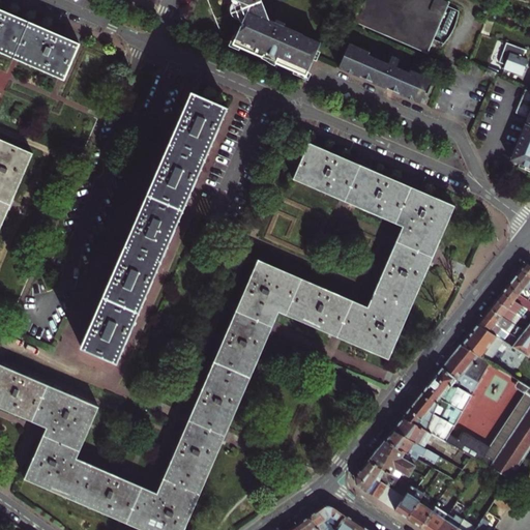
[(230,0),(230,1),(231,4),(237,20),(238,23),(240,24),(234,37),(234,39),(236,40),(233,46),(239,48),(260,57),(261,58),(262,55),(274,60),(273,63),(274,63),(292,71),(293,71),(294,69),(305,75),(306,72),(312,60),(316,51),(319,43),(268,20),(266,17),(260,0),(230,0)]
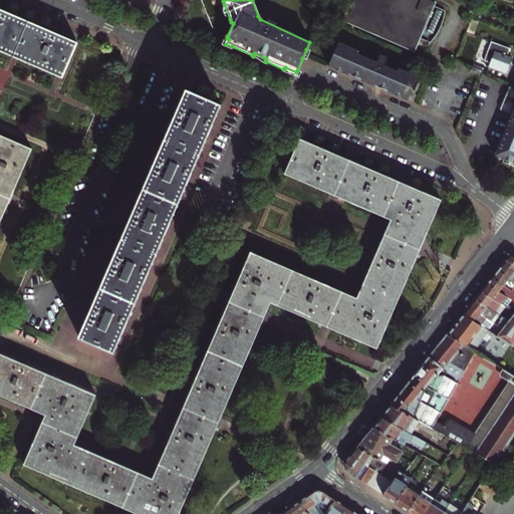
[(430,0),(348,0),(340,20),(414,52),(420,38),(430,42),(435,35),(438,29),(442,20),(445,10),(434,6),(436,2),(430,0)]
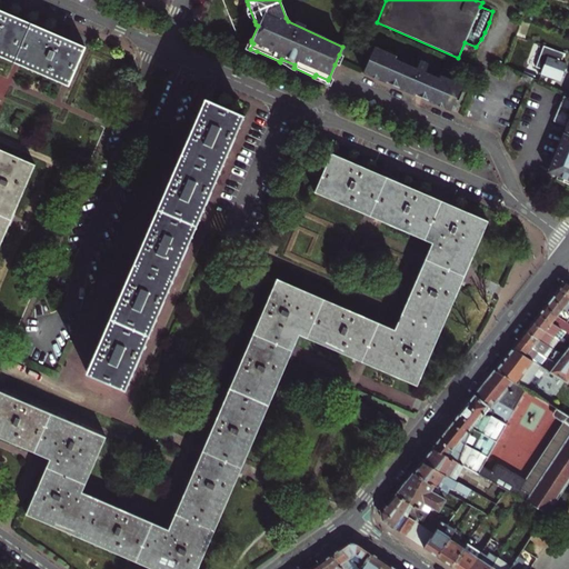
[(255,21),(248,5),(246,8),(246,10),(246,15),(248,18),(251,20),(255,21)]
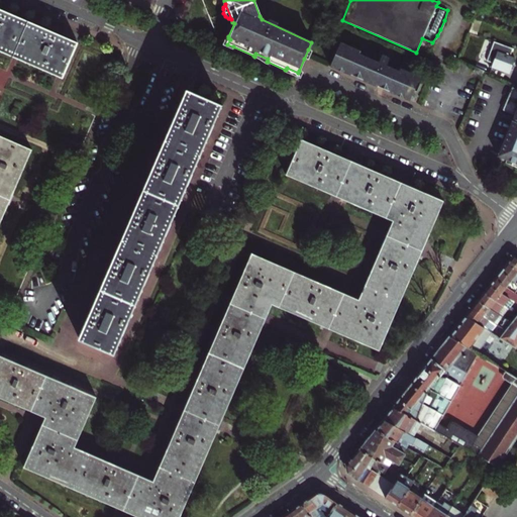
[(0,50),(12,57),(17,59),(57,76),(60,77),(63,79),(78,42),(74,41),(71,39),(0,8),(0,50)]
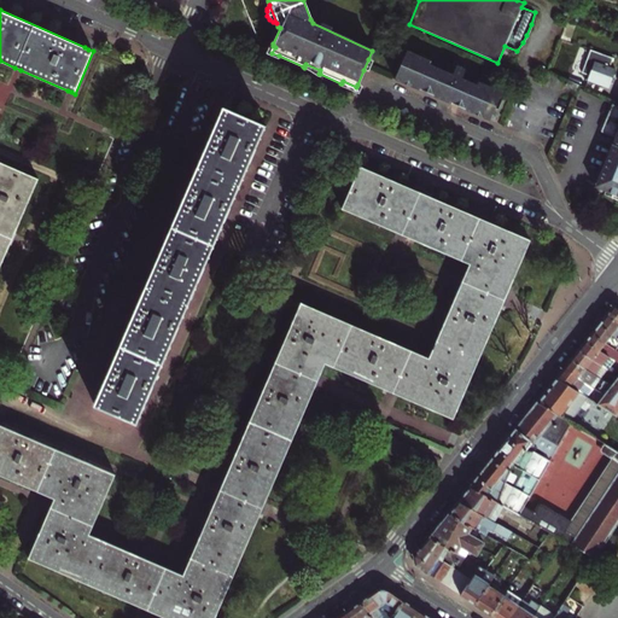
[(273,46),(273,44),(269,42),(264,54),(278,59),(279,56),(272,53),(275,47),(273,46)]
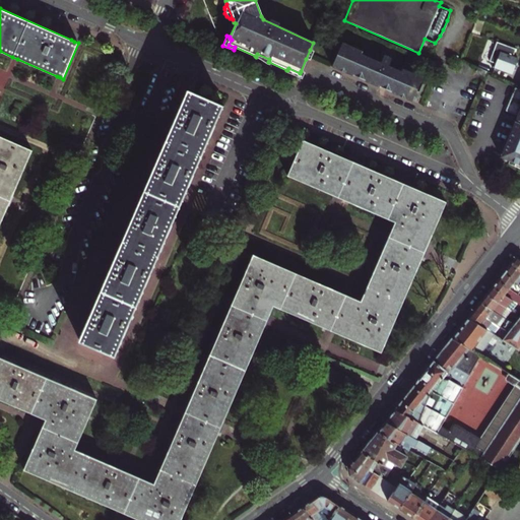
[(362,55),(363,53),(342,44),(332,67),(385,89),(412,102),(421,79),(402,70),(401,73),(388,67),(391,59),(383,56),(380,63),(362,55)]
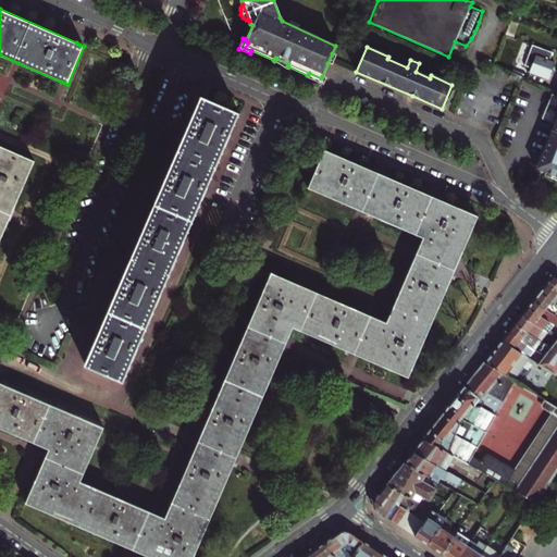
[(552,54),(531,47),(523,66),(530,70),(529,74),(548,82),(555,65),(548,62),(552,54)]
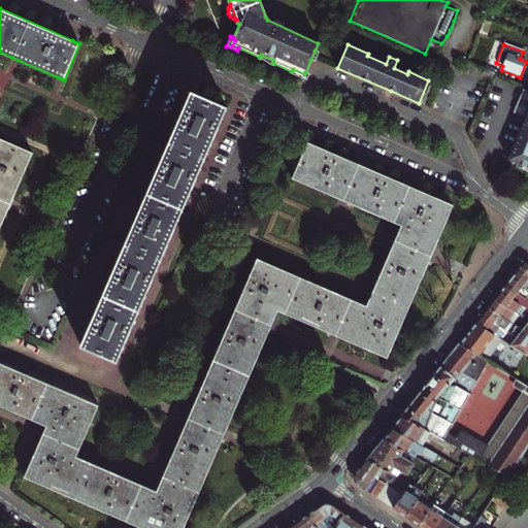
[(260,58),(259,57),(258,60),(265,62),(272,66),(273,63),(272,63),(273,60),(261,55),(260,58)]
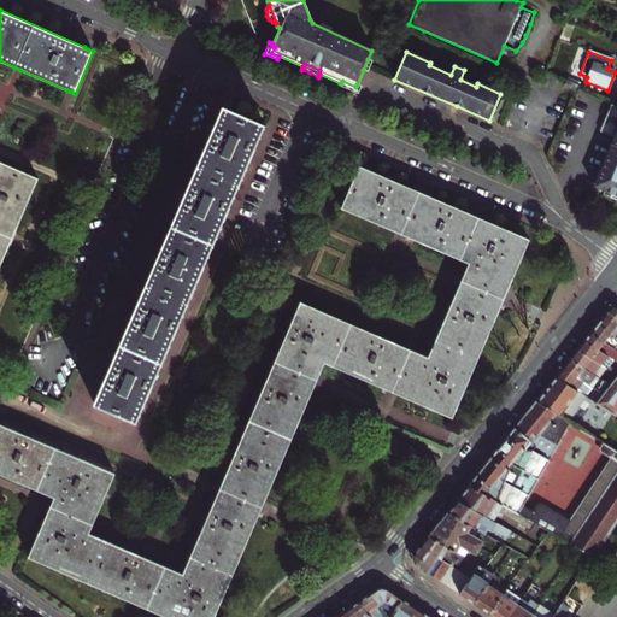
[(576,83),(566,78),(564,84),(570,87),(570,88),(574,89),(576,83)]
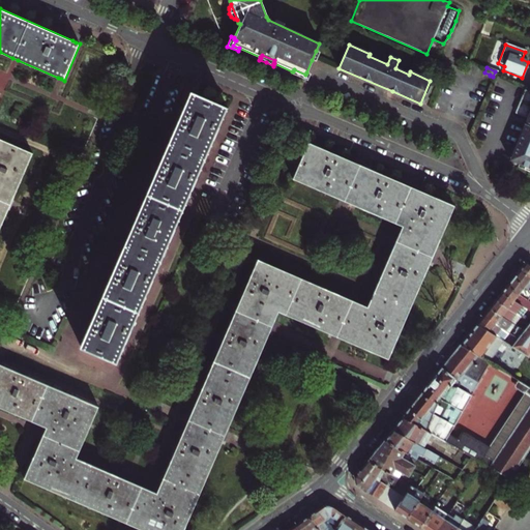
[(308,75),(306,72),(305,75),(294,69),(293,71),(292,71),(291,74),(306,81),(308,75)]
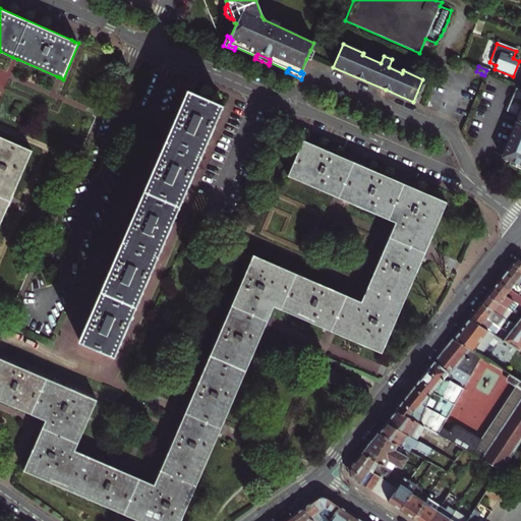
[(520,84),(518,83),(511,100),(507,110),(519,115),(516,122),(500,157),(509,160),(520,165),(520,84)]
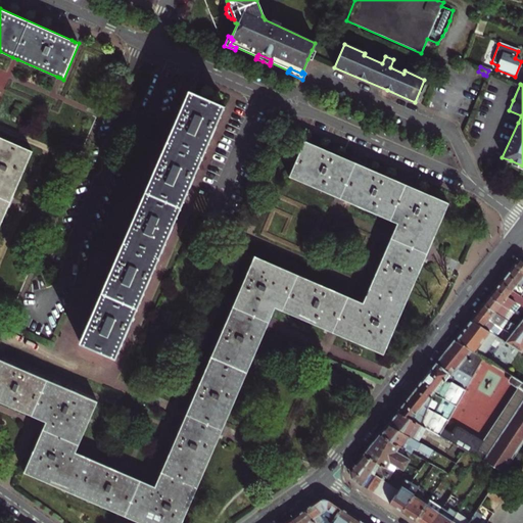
[(92,317),(81,343),(115,359),(225,107),(189,92),(172,131),(145,194),(137,214),(119,255),(92,317)]
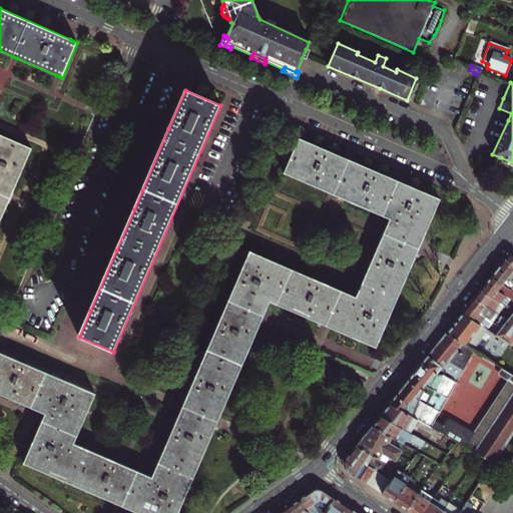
[(0,221),(8,203),(12,194),(32,149),(0,135),(0,221)]
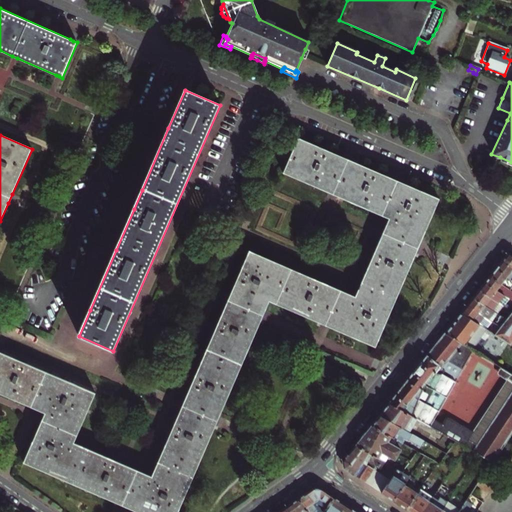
[(95,394),(0,352),(0,394),(45,413),(41,421),(40,424),(30,447),(23,462),(100,496),(117,504),(122,506),(128,508),(136,511),(177,511),(214,426),(217,420),(219,416),(226,399),(259,325),(261,319),(263,315),(265,311),(269,301),(315,321),(321,323),(331,328),(336,330),(375,347),(415,254),(423,237),(439,199),(361,165),(338,155),(298,138),(283,173),(328,193),(333,195),(373,213),(379,215),(389,219),(385,230),(380,240),(356,297),(250,251),(230,296),(226,305),(184,401),(180,411),(173,427),(170,433),(151,477),(73,443),(95,394)]
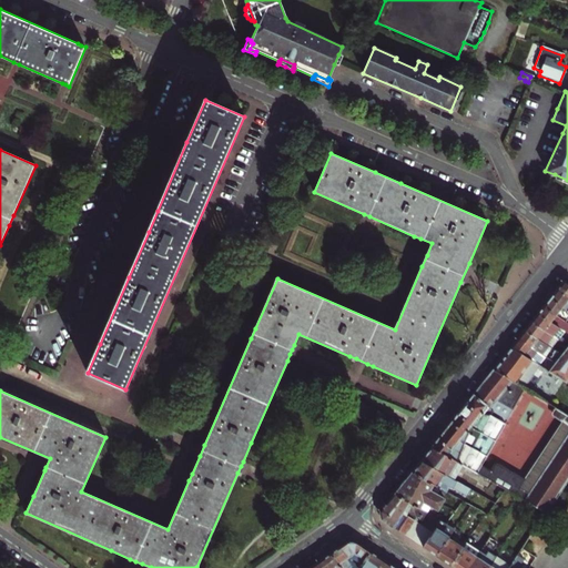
[(557,292),(567,297),(567,285),(564,283),(560,287),(557,292)]
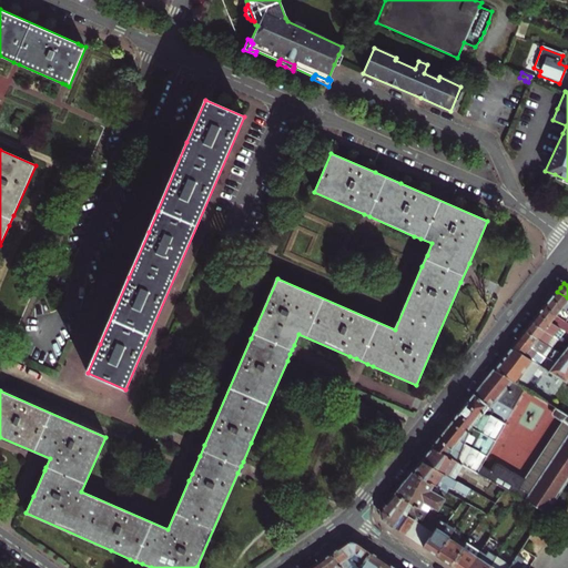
[(567,297),(557,292),(555,295),(550,300),(564,308),(567,311),(567,297)]
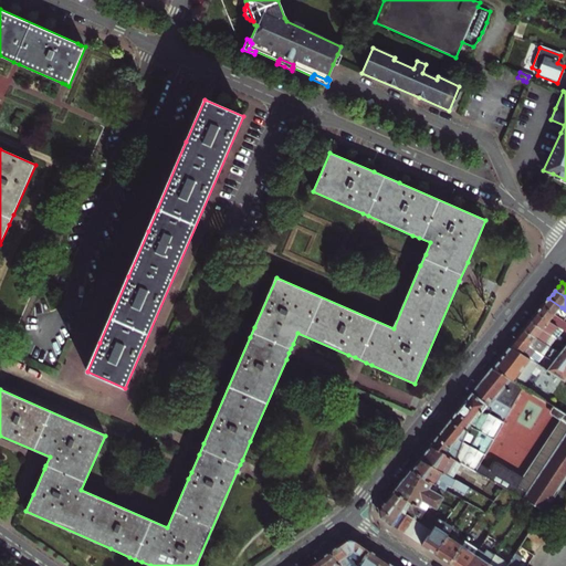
[(565,322),(565,310),(562,307),(548,299),(545,303),(542,307),(565,322)]
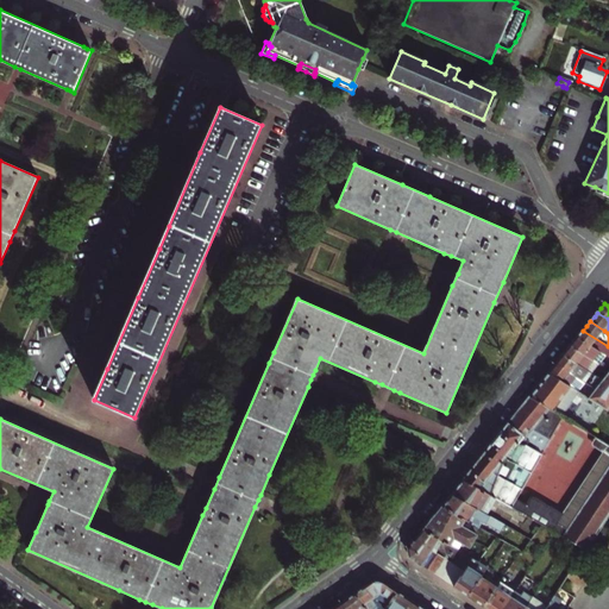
[(607,410),(608,407),(608,346),(583,331),(581,334),(577,338),(600,351),(608,357),(608,371),(603,380),(596,389),(589,399),(589,400),(607,410)]
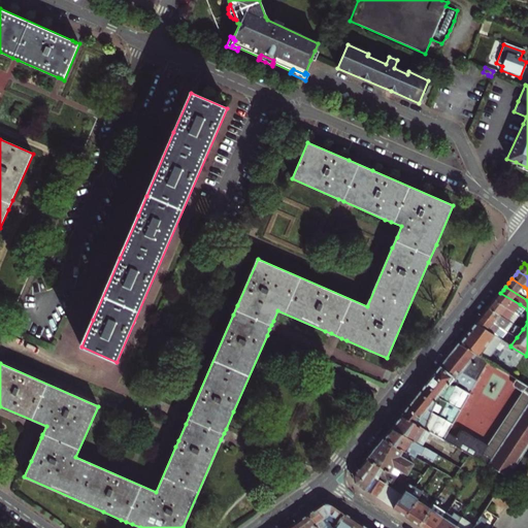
[(514,312),(520,304),(500,293),(498,296),(494,300),(514,312)]
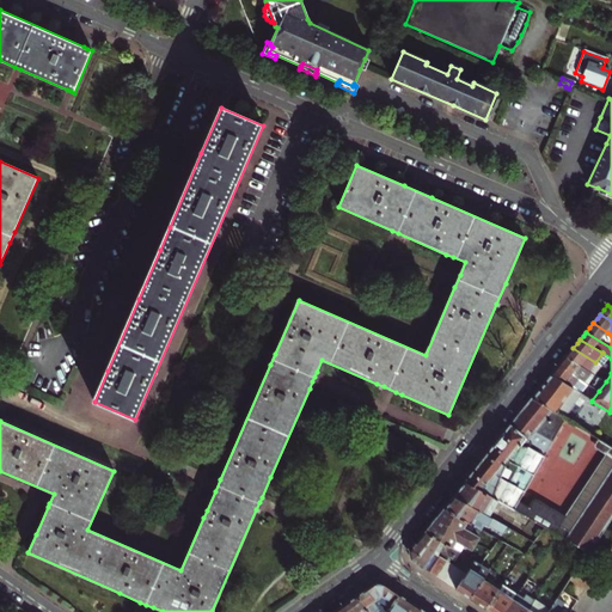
[(565,356),(588,371),(595,362),(573,348),(570,352),(565,356)]
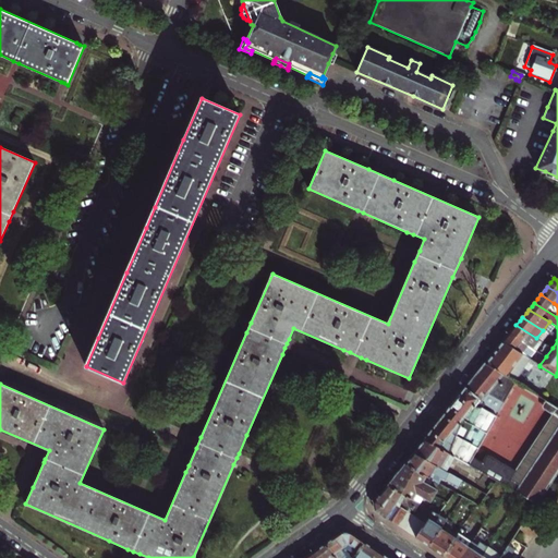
[(513,329),(509,334),(531,347),(534,349),(541,340),(536,338),(516,325),(513,329)]
